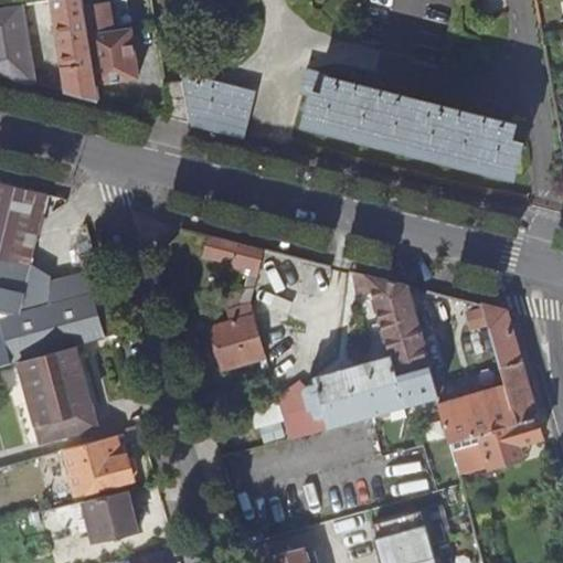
[(96,98),(94,83),(81,0),(52,0),(66,92),(96,98)]
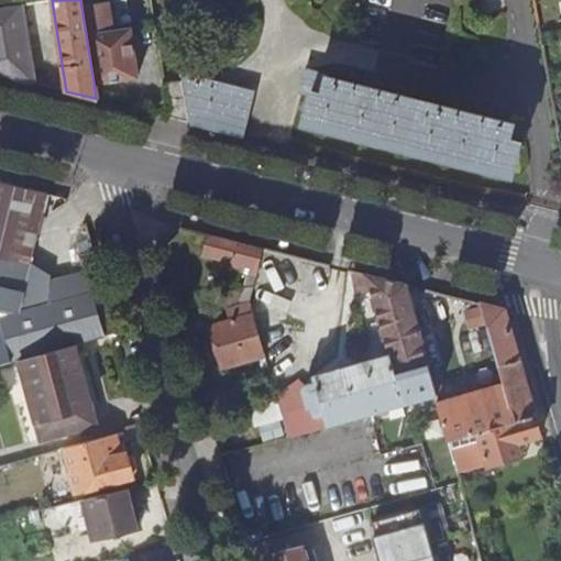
[(80,0),(94,83),(138,76),(130,28),(108,31),(102,1),(92,2),(92,0),(80,0)]
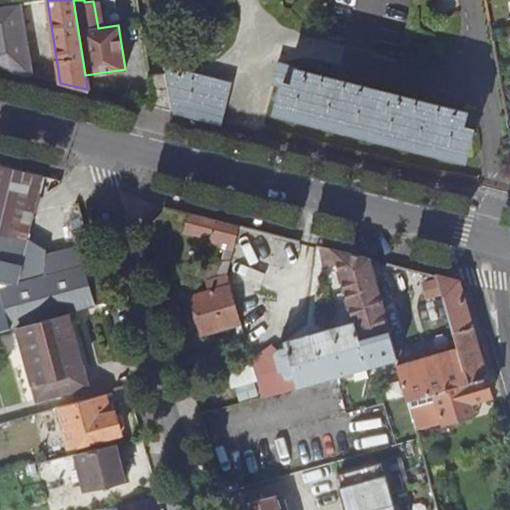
[(19,3),(0,6),(0,68),(30,75),(19,3)]
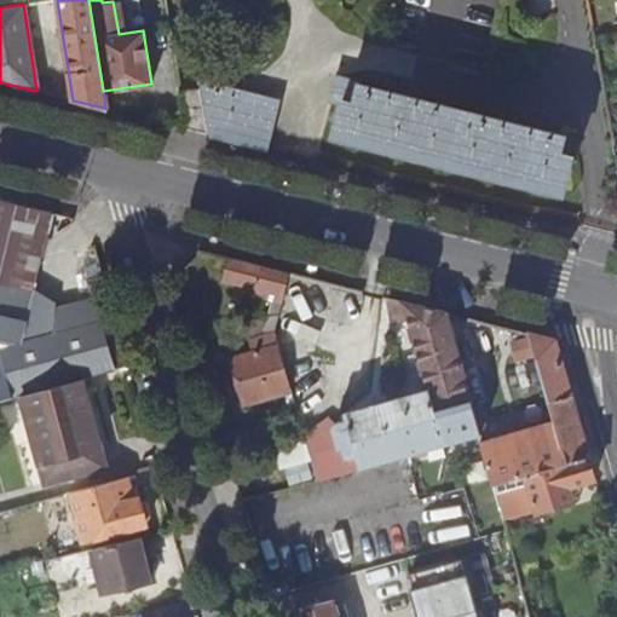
[(341,102),(333,133),(560,190),(561,188),(569,157),(557,154),(561,136),(336,79),(332,99),(341,102)]
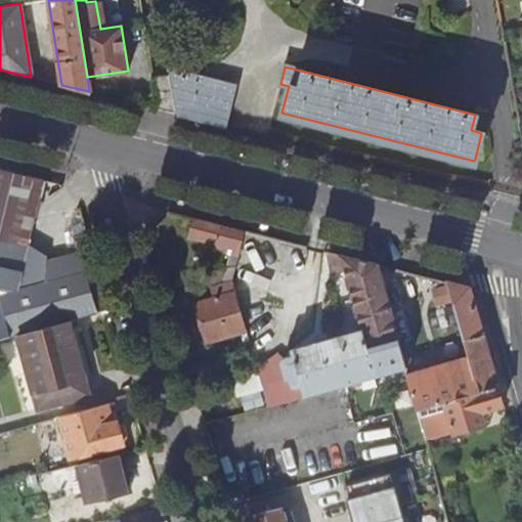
[(213,106),(226,110),(232,88),(167,71),(173,113),(210,122),(213,106)]
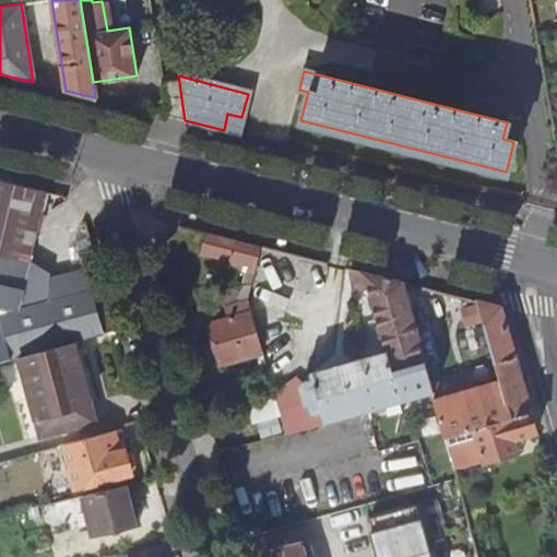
[(224,130),(238,133),(238,131),(241,117),(227,114),(224,130)]
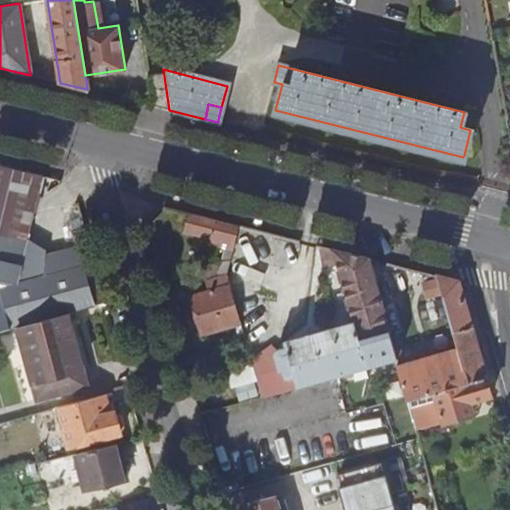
[(0,331),(17,327),(6,286),(15,284),(42,175),(0,164),(0,331)]
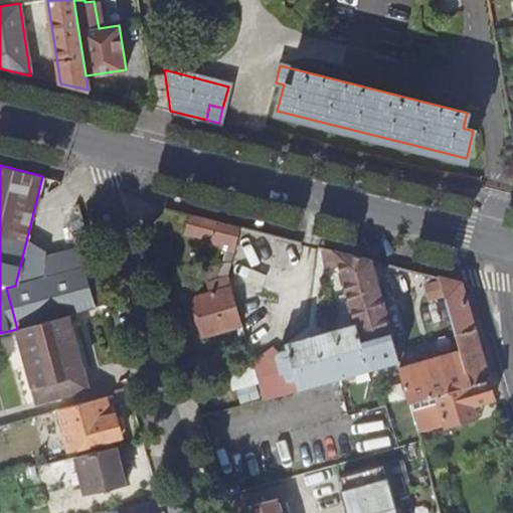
[(292,238),(263,231),(274,270),(299,263),(292,238)]
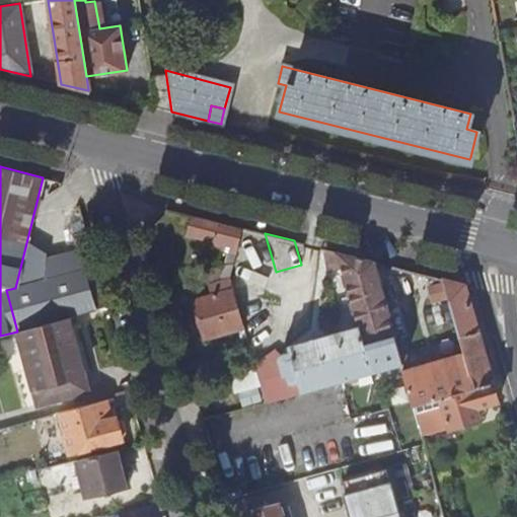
[(338,251),(326,248),(329,262),(331,272),(343,269),(340,259),(338,251)]
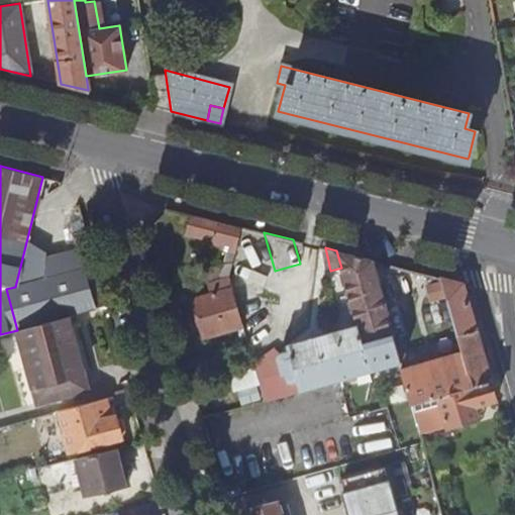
[(301,390),(399,363),(401,362),(373,260),(336,250),(338,258),(341,268),(356,323),(287,343),(289,349),(279,351),(278,356),(282,374),(283,375),(285,374),(288,383),(298,380),(301,390)]
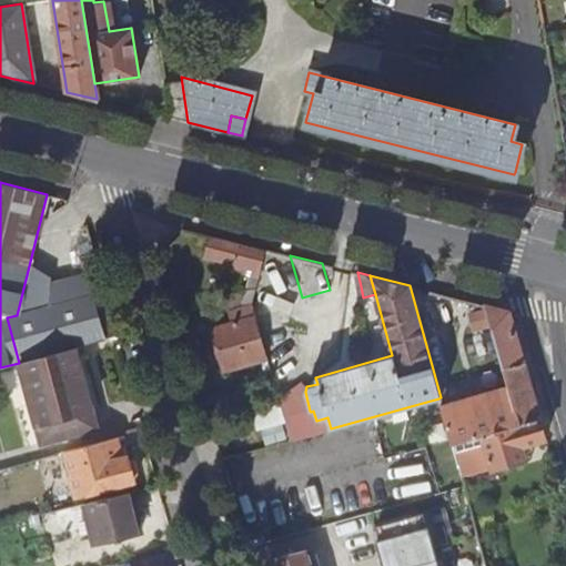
[(230,313),(254,311),(253,291),(229,293),(230,313)]
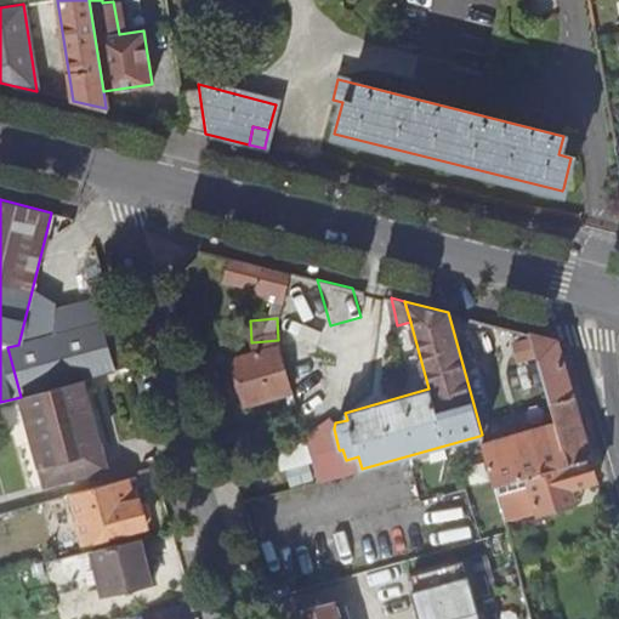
[(81,380),(97,376),(84,324),(18,345),(7,347),(21,397),(81,380)]
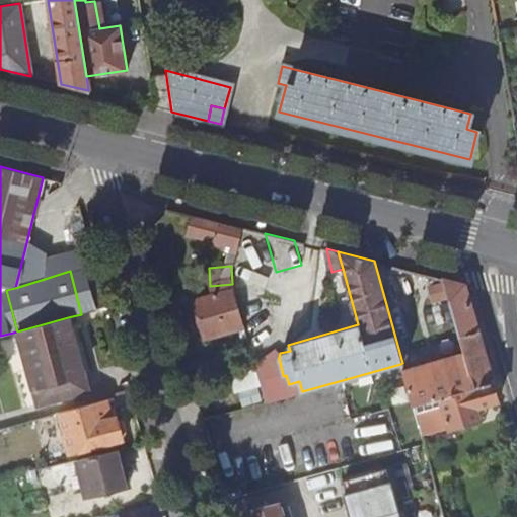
[(458,336),(478,329),(465,284),(444,279),(458,336)]
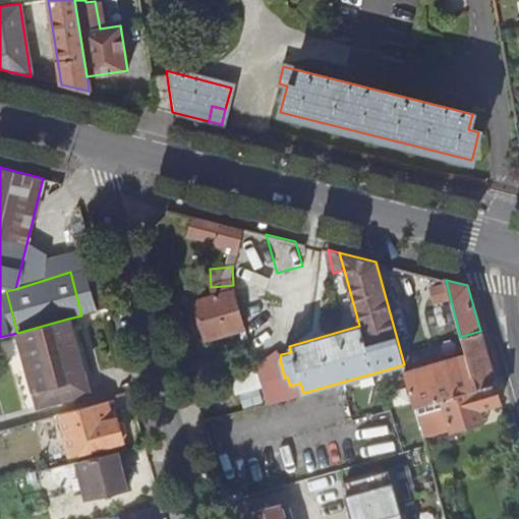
[(206,340),(245,328),(234,289),(194,301),(206,340)]
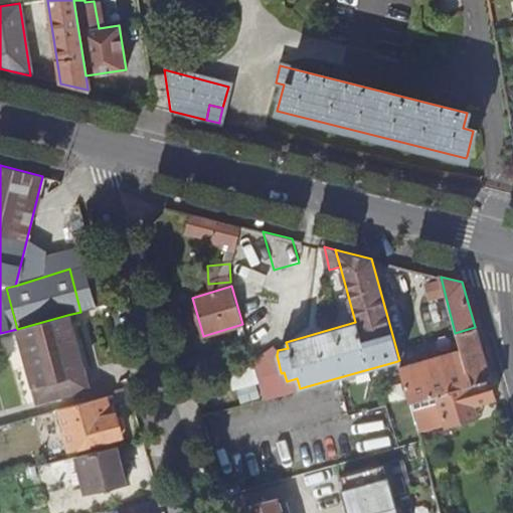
[(67,315),(17,329),(37,401),(80,389),(76,373),(83,371),(67,315)]
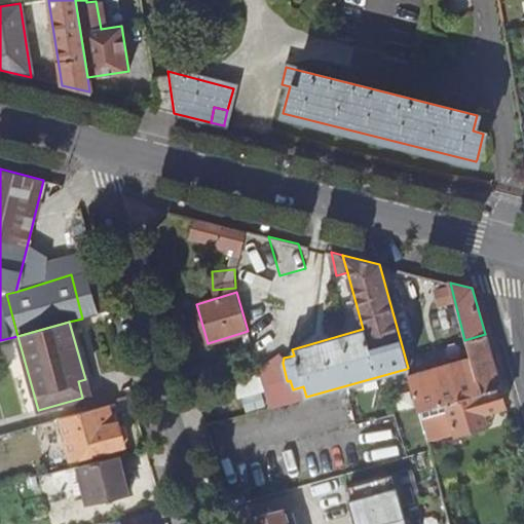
[(499,387),(485,334),(464,340),(470,357),(479,394),(499,387)]
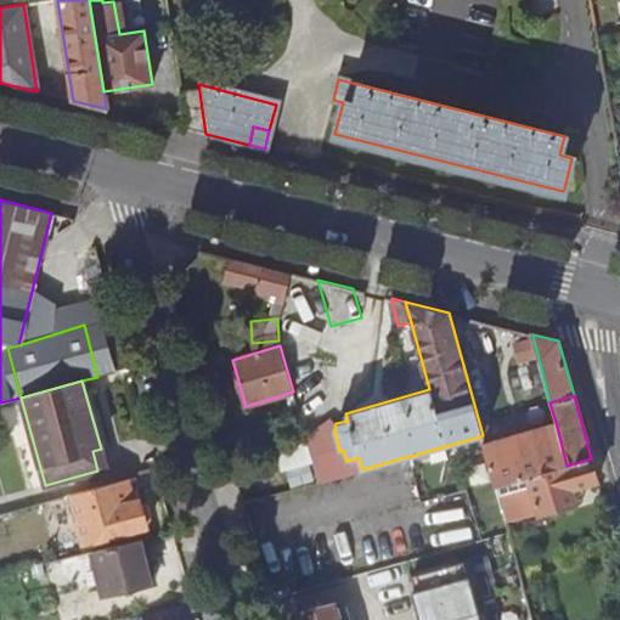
[(529,475),(567,466),(556,422),(482,443),(495,485),(496,485),(511,482),(529,475)]
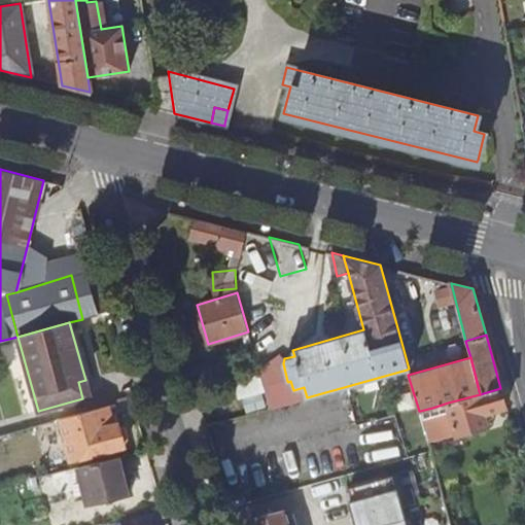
[(480,394),(448,403),(457,435),(487,425),(483,413),(505,406),(500,388),(480,394)]
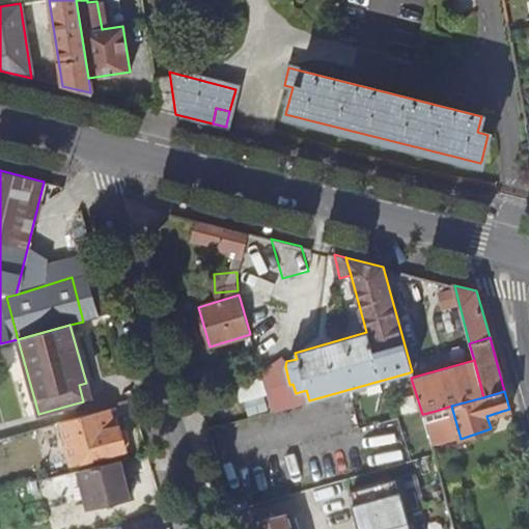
[(108,411),(60,423),(72,464),(126,448),(130,441),(127,432),(118,426),(117,421),(111,423),(108,411)]
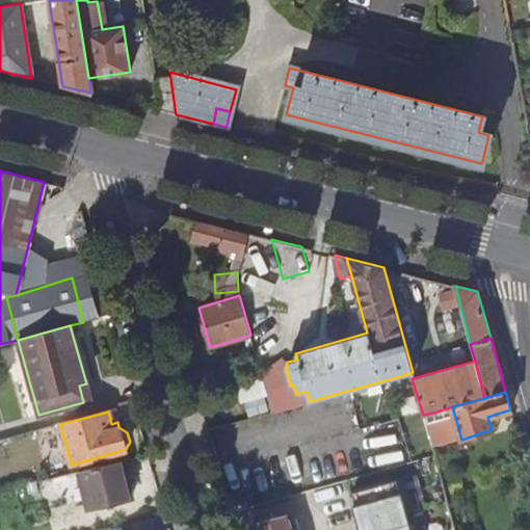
[(444,435),(436,412),(424,415),(431,440),(444,435)]
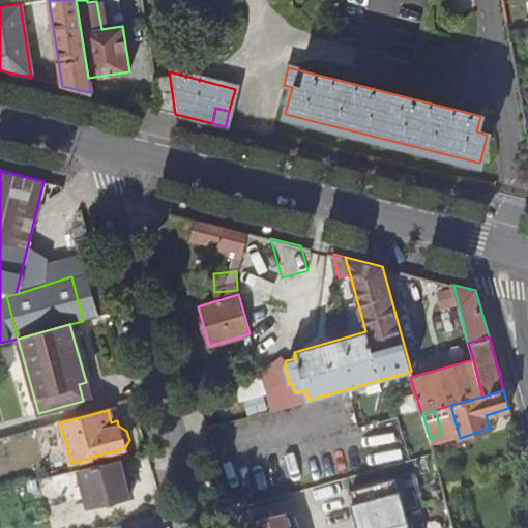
[(291,527),(288,518),(304,512),(308,527),(323,527),(336,525),(336,527),(453,527),(434,452),(420,457),(426,475),(392,485),(390,486),(250,527),(291,527)]
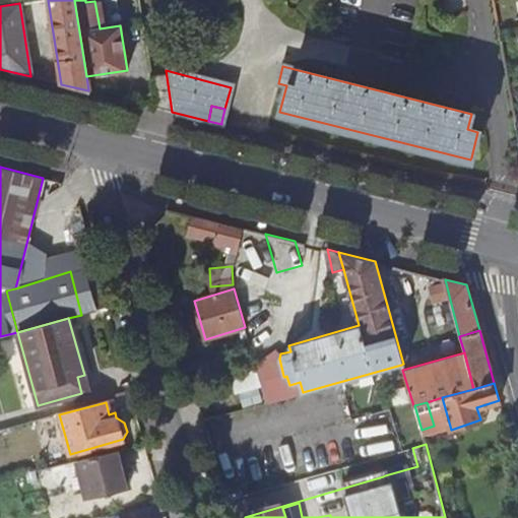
[(120,450),(76,461),(85,498),(129,487),(120,450)]
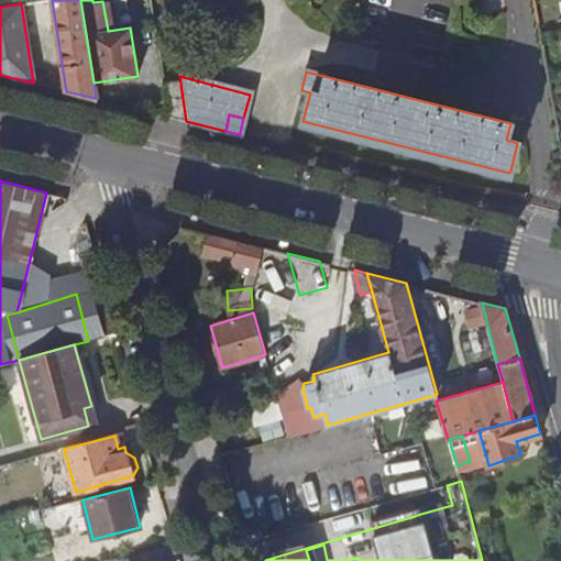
[(327,560),(323,545),(306,550),(309,560),(327,560)]
